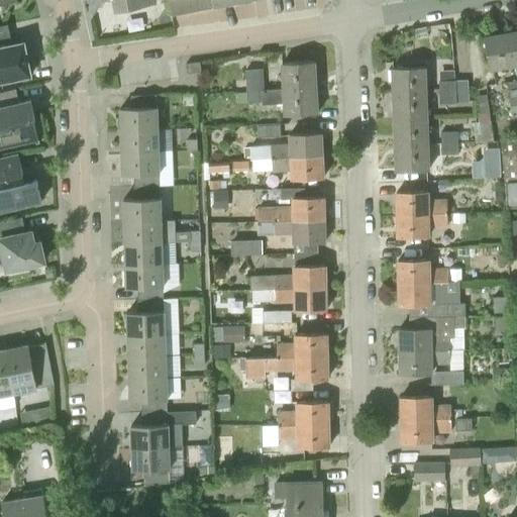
[(156,0),(101,0),(101,1),(104,0),(113,0),(115,11),(145,5),(157,4),(156,0)]
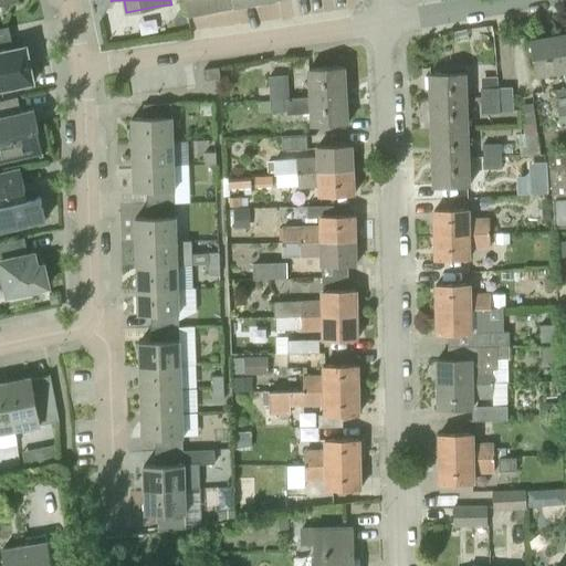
[(186,0),(189,17),(273,0),(186,0)]
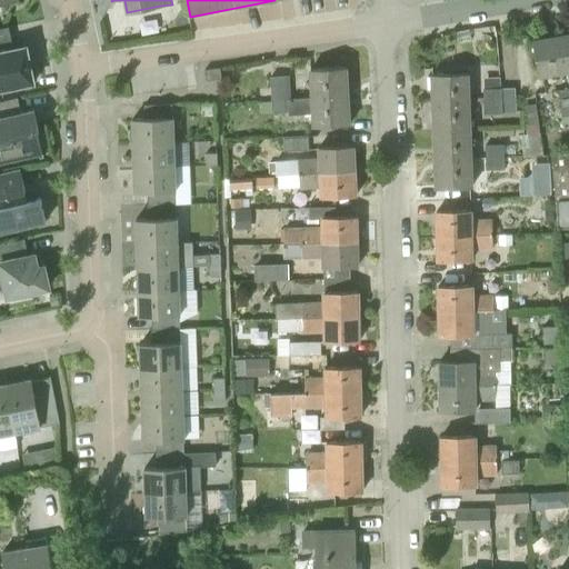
[(13,49),(9,27),(0,28),(0,89),(35,82),(33,80),(37,79),(33,63),(30,63),(27,46),(13,49)]
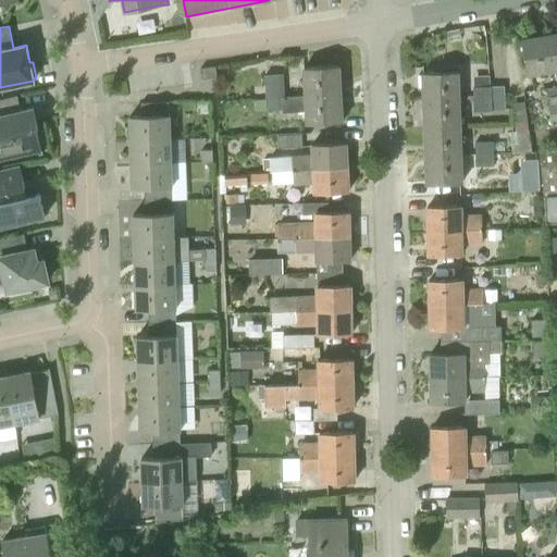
[(555,70),(548,35),(521,40),(527,75),(555,70)]
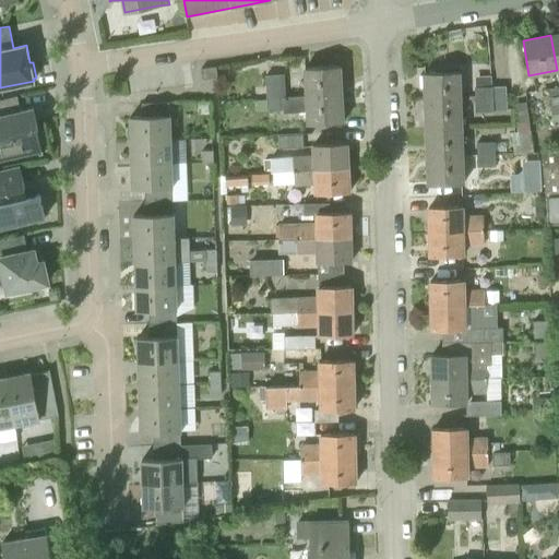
[(307,96),(342,94),(340,66),(305,68),(307,96)]
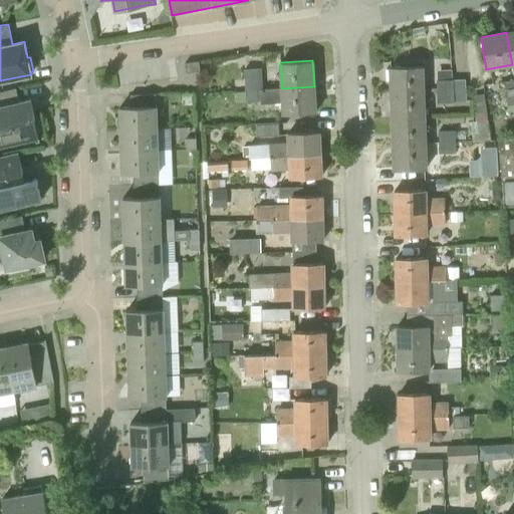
[(186,73),(200,71),(199,61),(185,62),(186,73)]
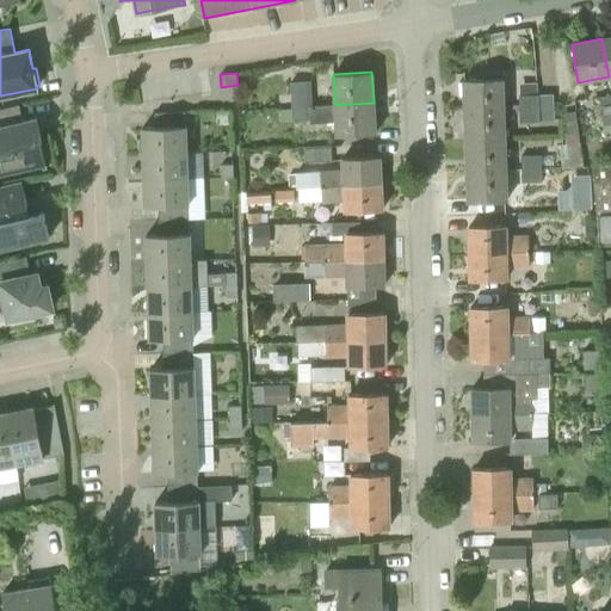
[(463,79),(464,110),(504,109),(503,78),(463,79)]
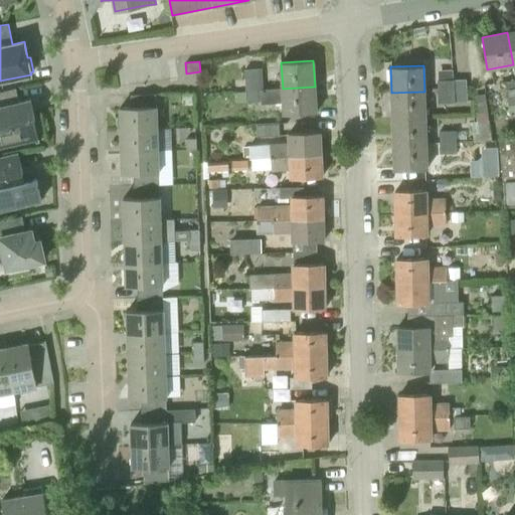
[(244,70),(245,91),(263,90),(262,69),(244,70)]
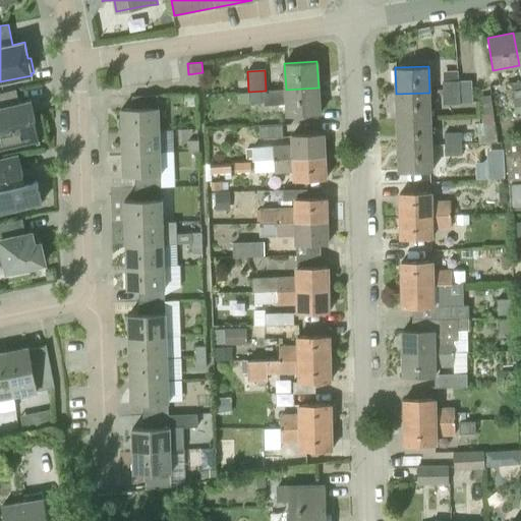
[(442,81),(442,93),(459,93),(459,104),(472,104),(472,80),(442,81)]
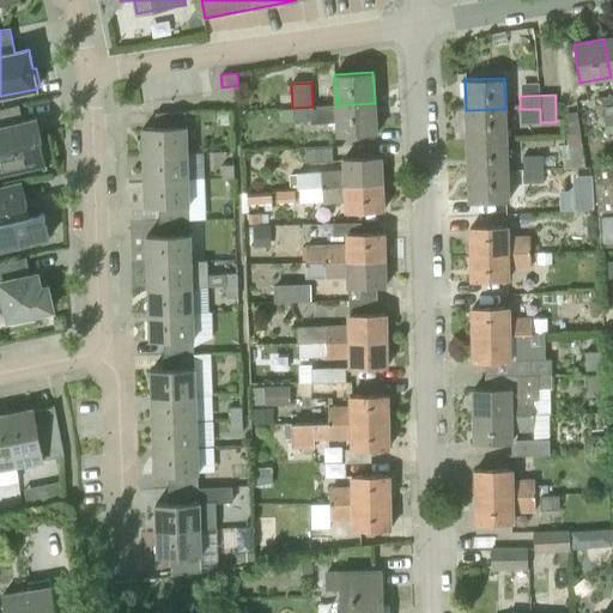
[(612,96),(601,99),(605,117),(612,116),(612,96)]
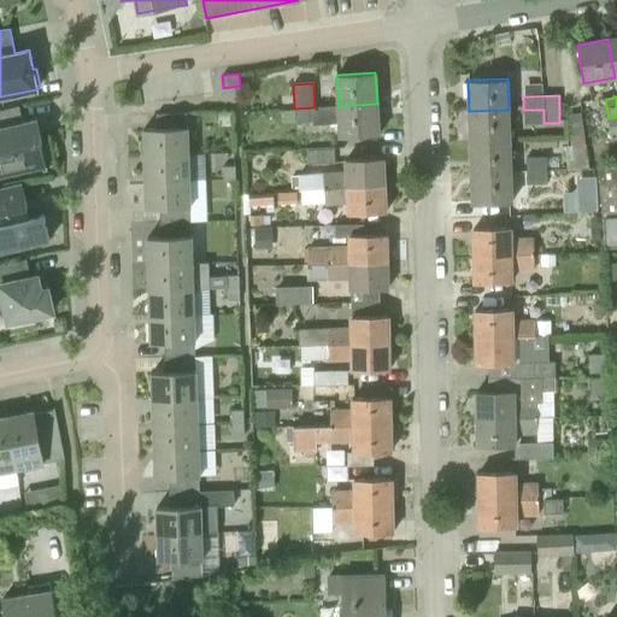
[(377,104),(339,106),(315,107),(294,109),(295,123),(312,122),(312,124),(340,123),(340,137),(380,135),(377,104)]
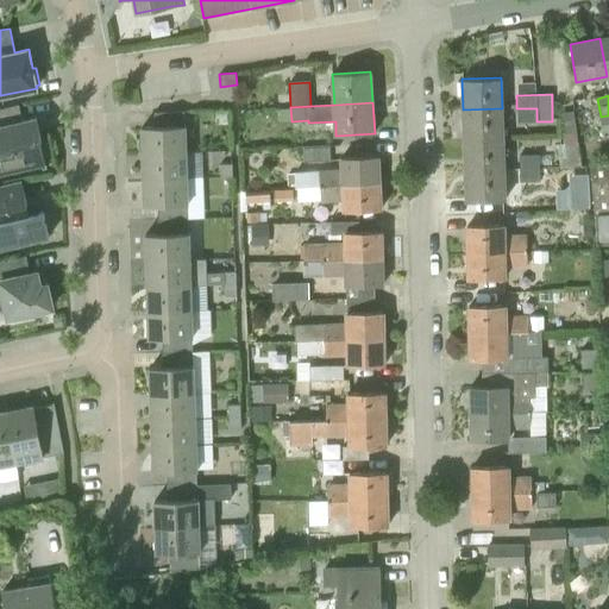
[(0,171),(45,162),(39,139),(42,139),(37,117),(23,120),(19,105),(0,108),(0,171)]
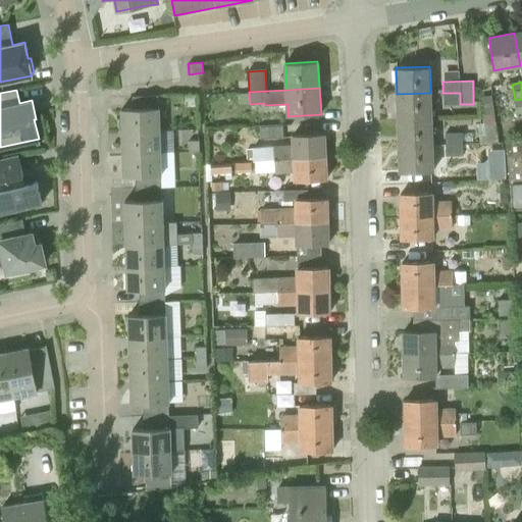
[(250,104),(249,93),(240,94),(241,104),(250,104)]
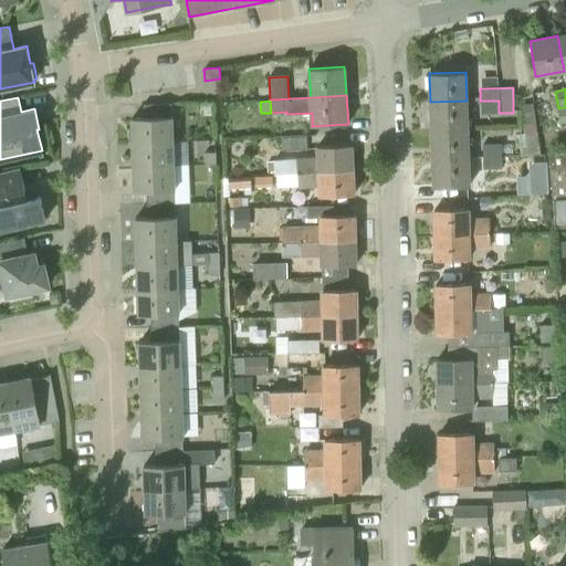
[(468,129),(467,101),(430,102),(431,130),(468,129)]
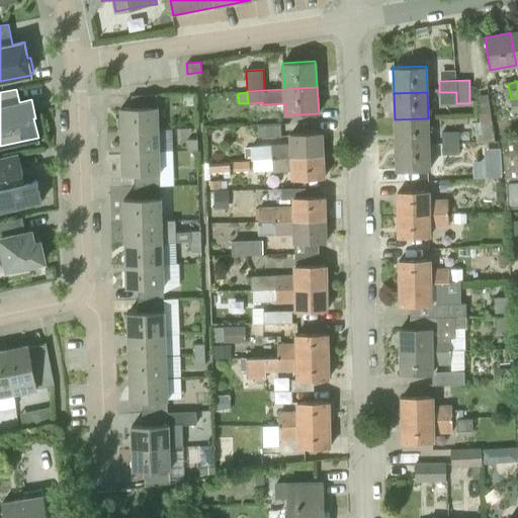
[(456,92),(439,92),(440,104),(456,103),(456,92)]
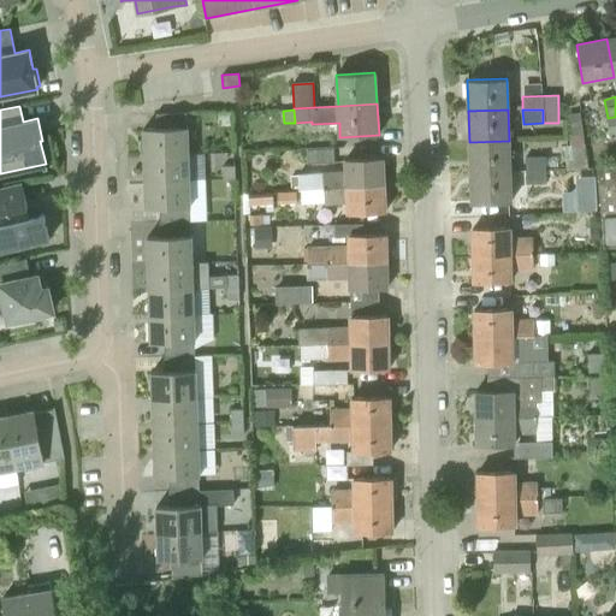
[(144,149),(188,148),(187,112),(157,113),(157,128),(143,128),(144,149)]
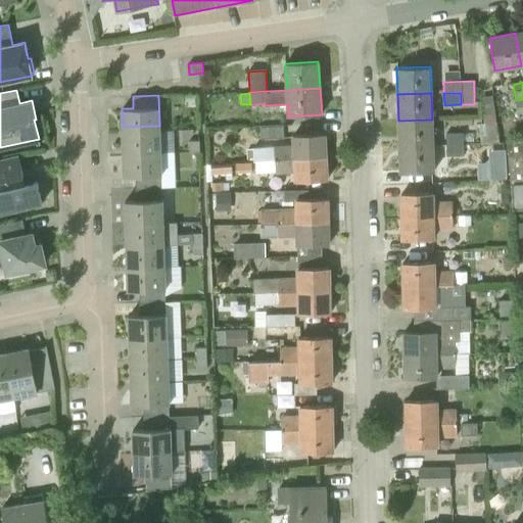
[(484,124),(496,122),(492,95),(480,96),(484,124)]
